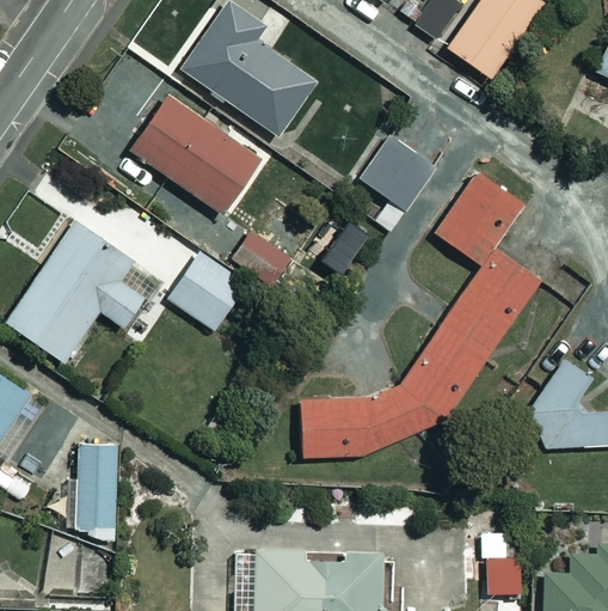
[(452,6),(442,0),(427,0),(407,25),(427,40),(452,6)]
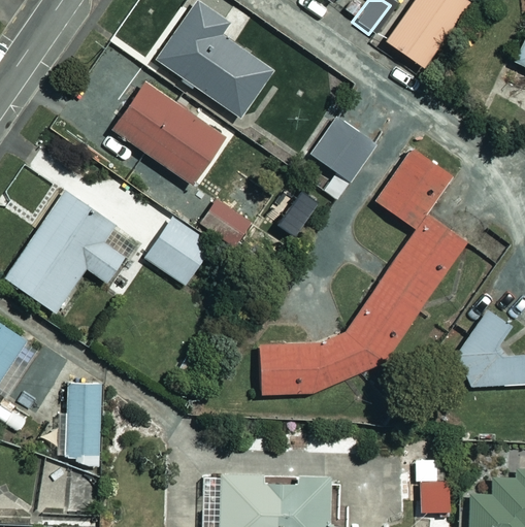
[(469,0),(413,0),(385,42),(425,69),(470,1),(469,0)]
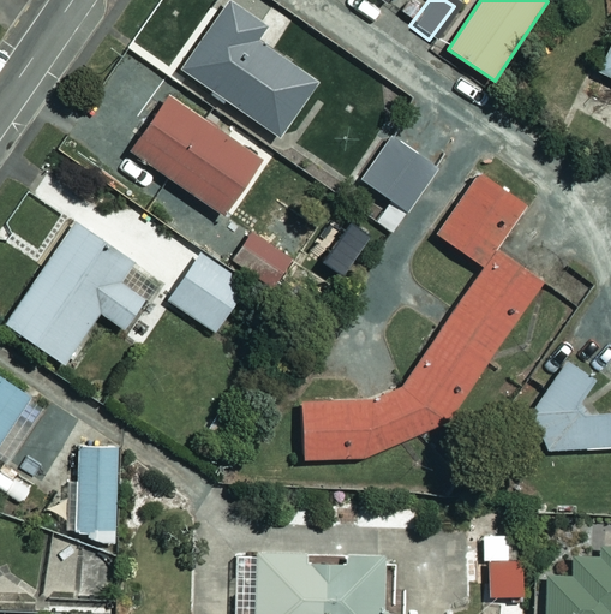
[(228,1),(180,70),(282,141),(319,87),(256,43),(267,28),(228,1)]
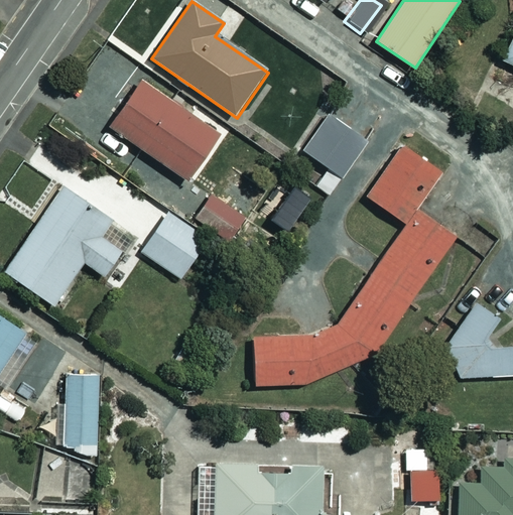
[(512,39),(501,65),(512,70),(512,39)]
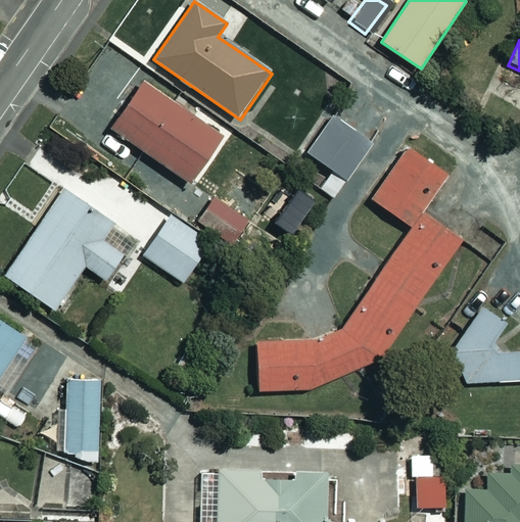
[(143,81),(110,128),(189,183),(222,135),(143,81)]
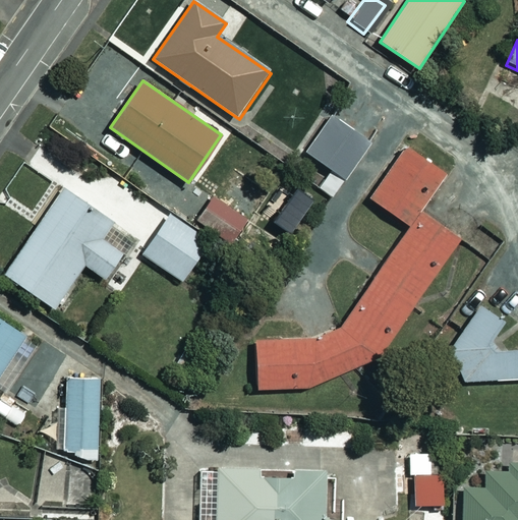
[(332,112),(304,152),(342,178),(369,138),(332,112)]
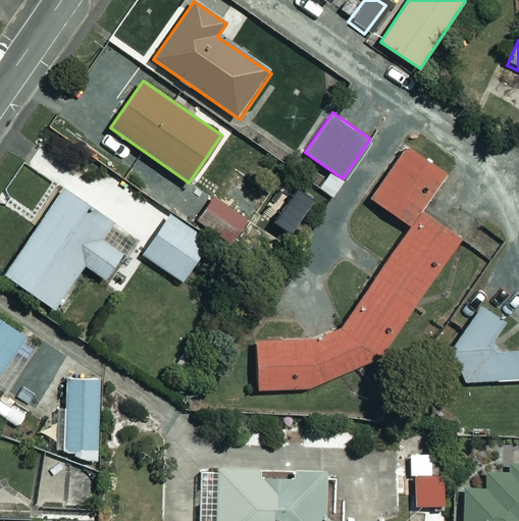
[(315,337),(256,341),(257,392),(300,388),(377,361),(461,241),(421,211),(449,174),(407,142),(365,200),(408,230),(343,325),(315,337)]
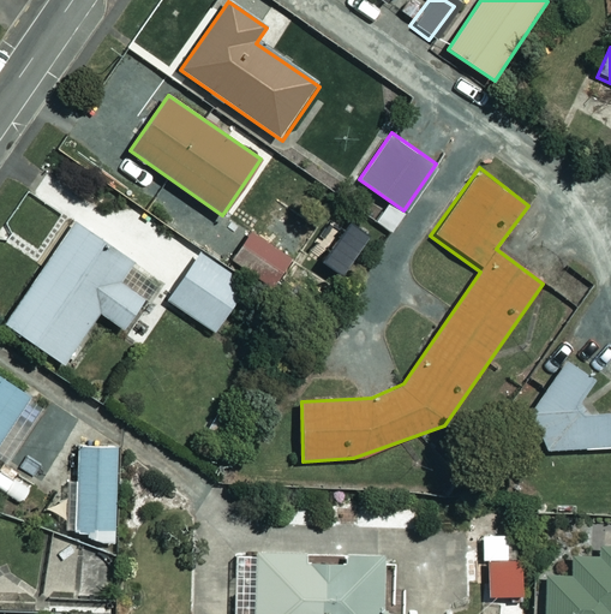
[(76,221),(3,326),(60,367),(97,313),(123,329),(159,278),(76,221)]
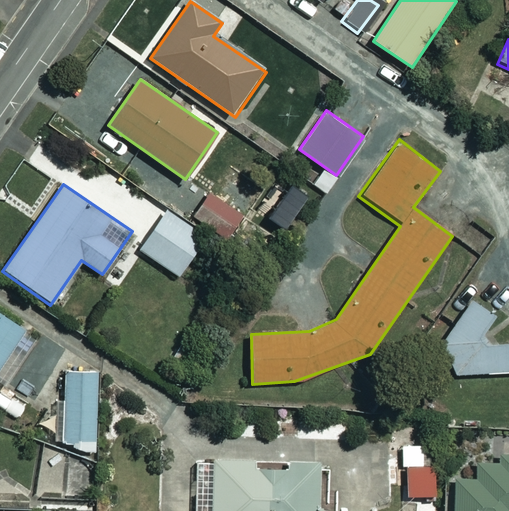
[(214,192),(196,218),(226,238),(244,213),(214,192)]
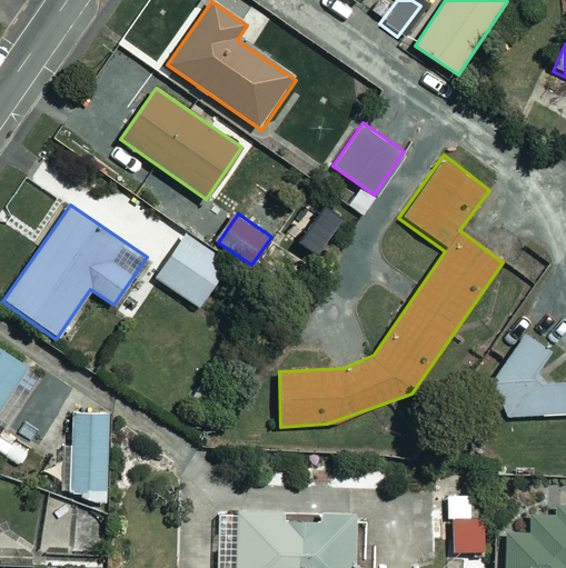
[(186,232),(156,279),(200,308),(231,262),(186,232)]
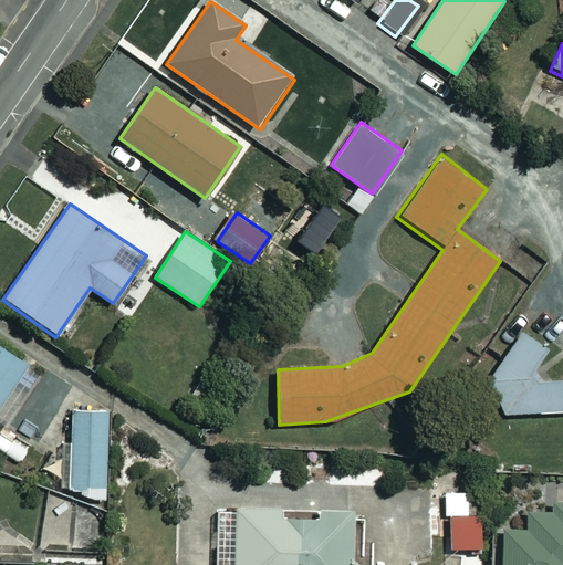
[(550,352),(520,333),(489,377),(503,416),(562,409),(562,378),(550,379),(539,367),(550,352)]
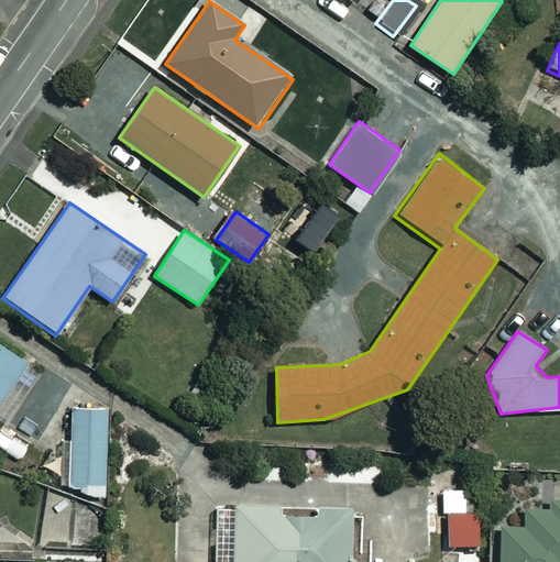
[(0,403),(26,364),(0,346),(0,403)]
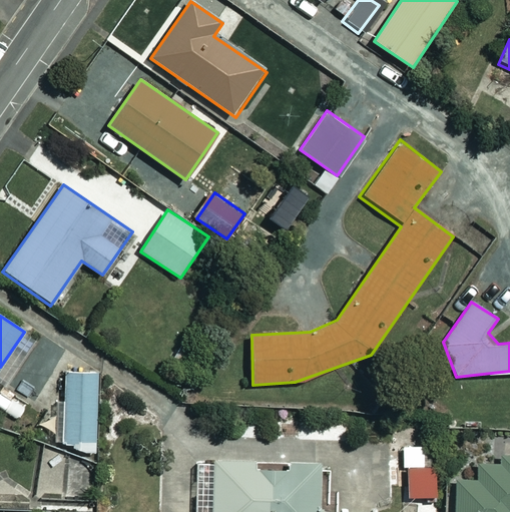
[(98,377),(64,376),(62,440),(96,441),(98,377)]
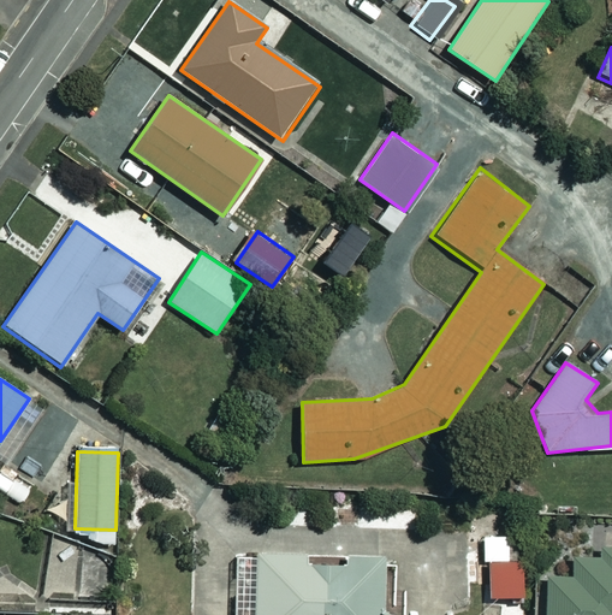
[(504,537),(477,537),(477,562),(504,562),(504,537)]
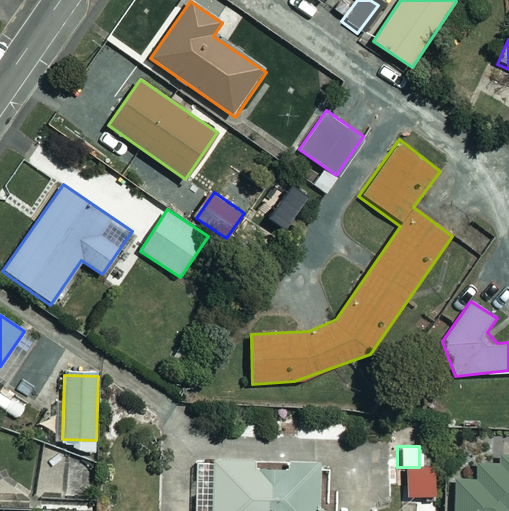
[(92,458),(39,450),(32,494),(85,502),(92,458)]
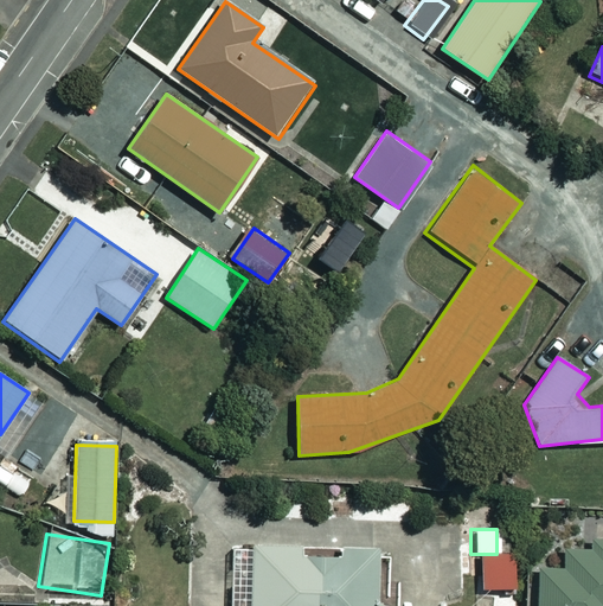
[(602,605),(602,541),(596,541),(596,552),(565,549),(564,569),(538,568),(536,605),(602,605)]
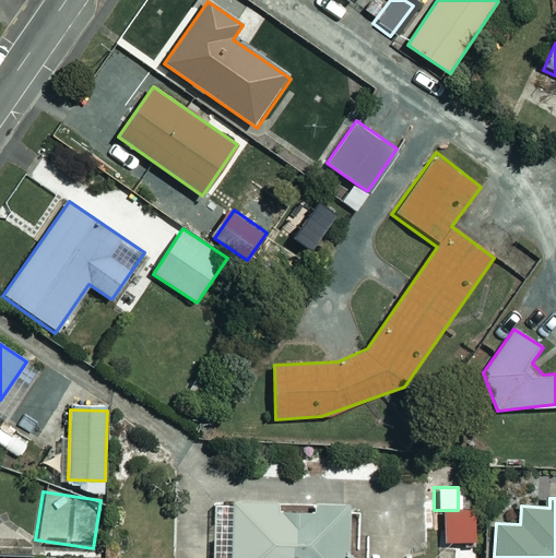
[(248,507),(246,557),(344,557),(346,509),(248,507)]
